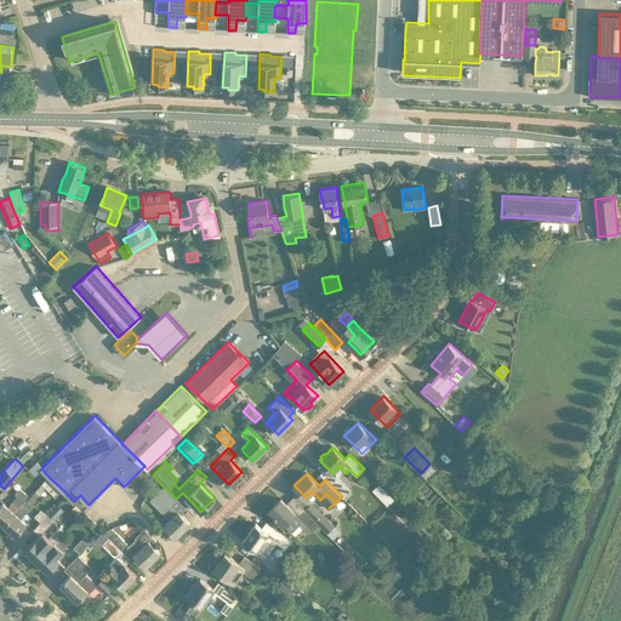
[(389,473),(380,483),(394,497),(404,489),(389,473)]
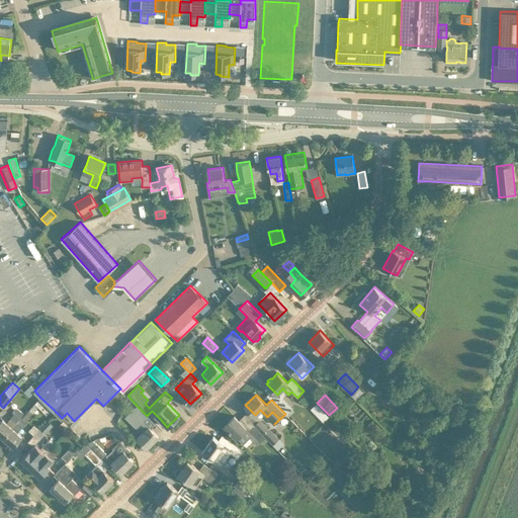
[(40,398),(35,403),(38,407),(47,415),(53,409),(40,398)]
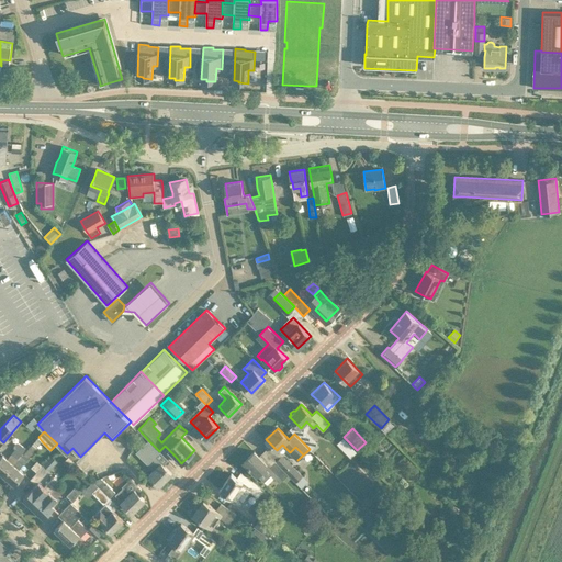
[(306,433),(300,439),(310,449),(311,450),(317,444),(306,433)]
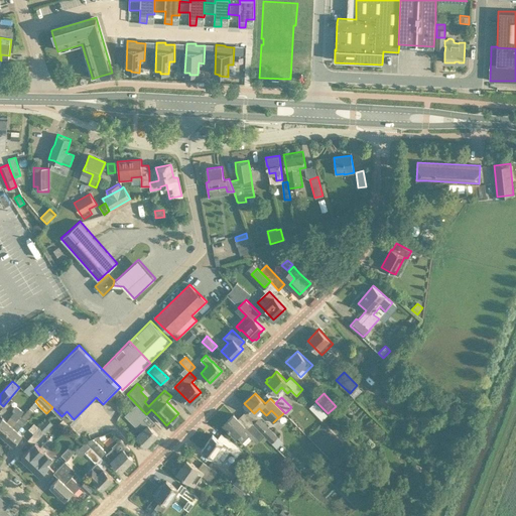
[(328,413),(315,401),(308,407),(321,419),(328,413)]
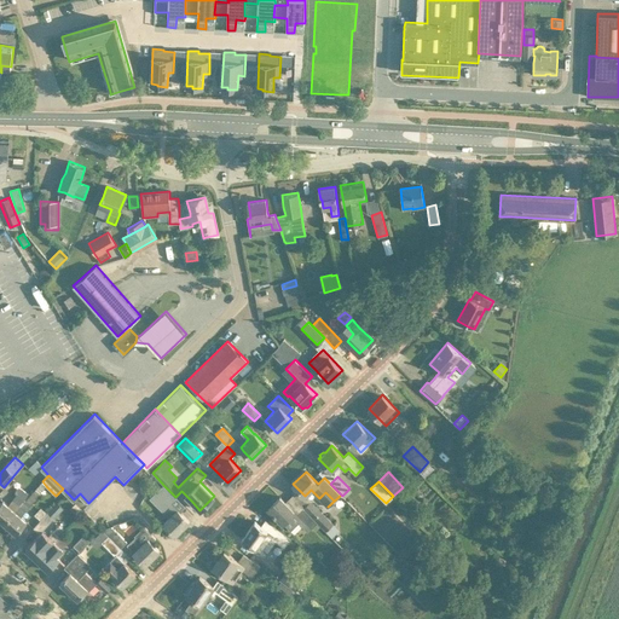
[(154,495),(150,498),(169,518),(163,524),(175,534),(189,521),(180,513),(178,509),(178,510),(171,503),(175,497),(163,485),(154,495)]
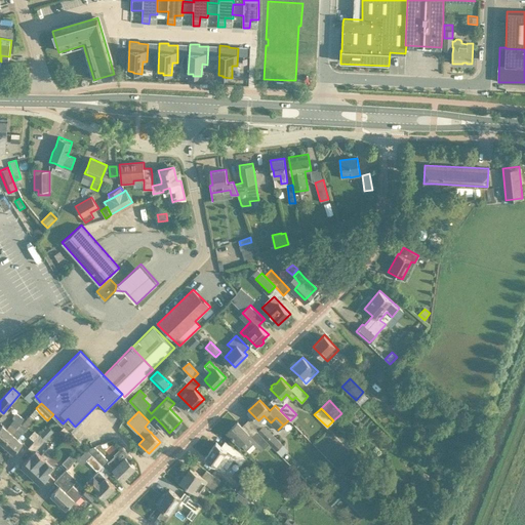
[(2,425),(0,428),(0,427),(0,440),(3,444),(26,420),(26,419),(15,413),(12,417),(13,418),(6,428),(2,425)]
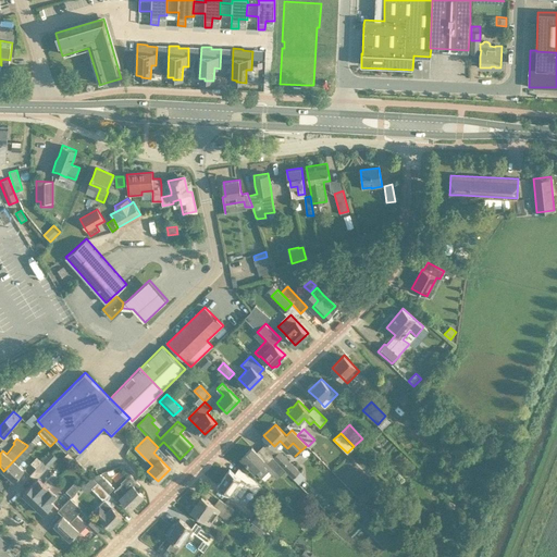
[(27,446),(3,471),(14,481),(24,469),(19,465),(37,445),(32,441),(27,445),(27,446)]
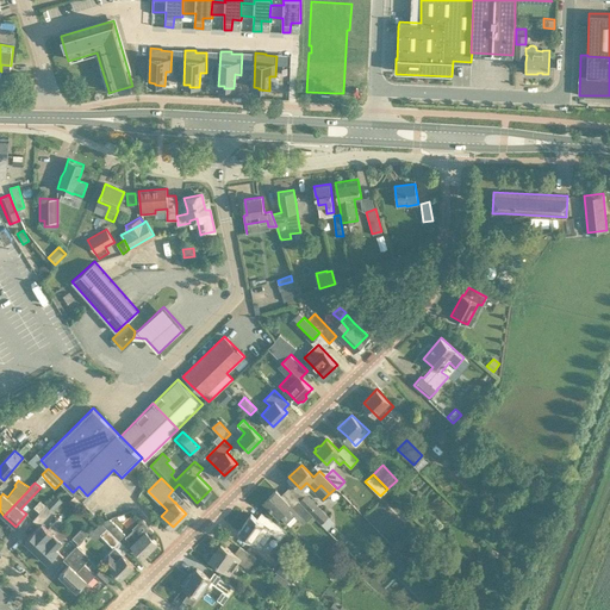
[(265,500),(273,510),(286,523),(294,515),(303,523),(312,515),(299,500),(292,506),(290,504),(275,490),(265,500)]
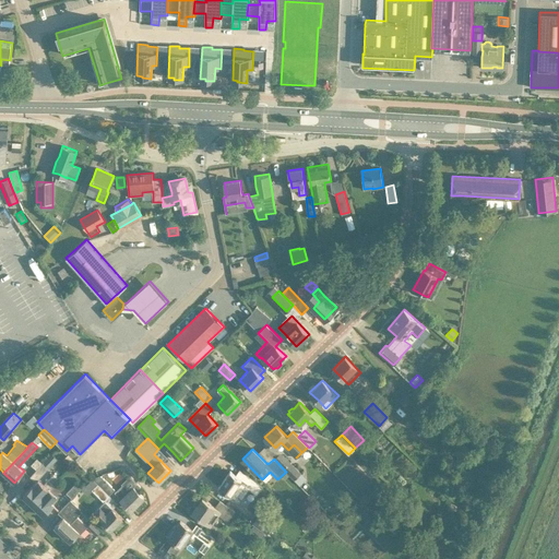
[(159,459),(169,467),(173,464),(163,455),(159,459)]
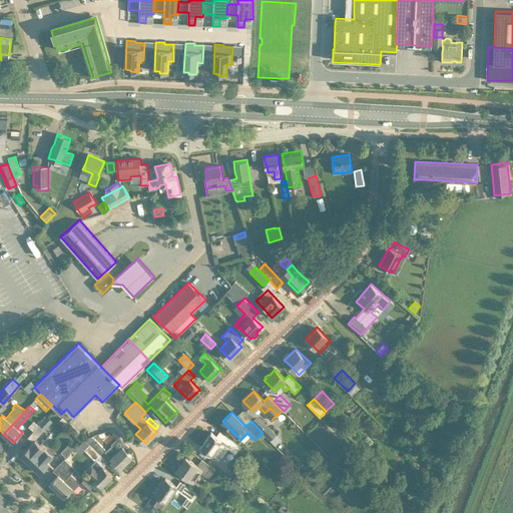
[(39,425),(28,437),(33,442),(45,430),(39,425)]
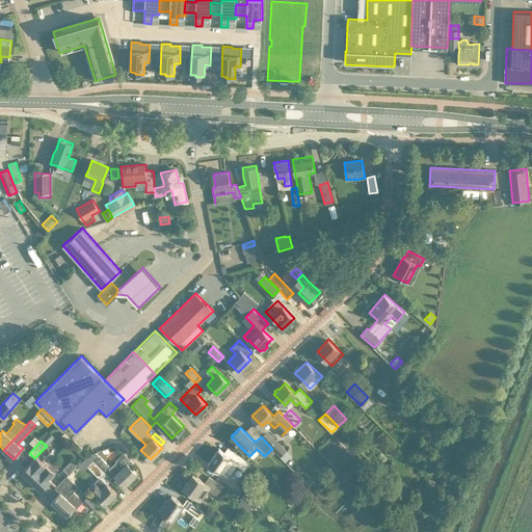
[(216,473),(222,477),(223,475),(227,477),(236,464),(244,470),(250,461),(228,446),(224,451),(219,448),(208,463),(218,471),(216,473)]
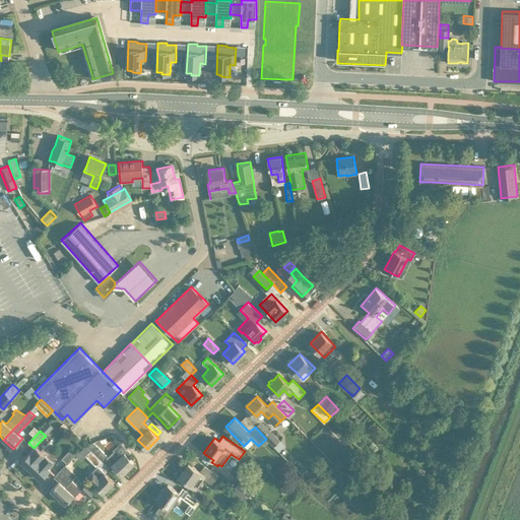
[(74,442),(81,448),(85,444),(78,438),(74,442)]
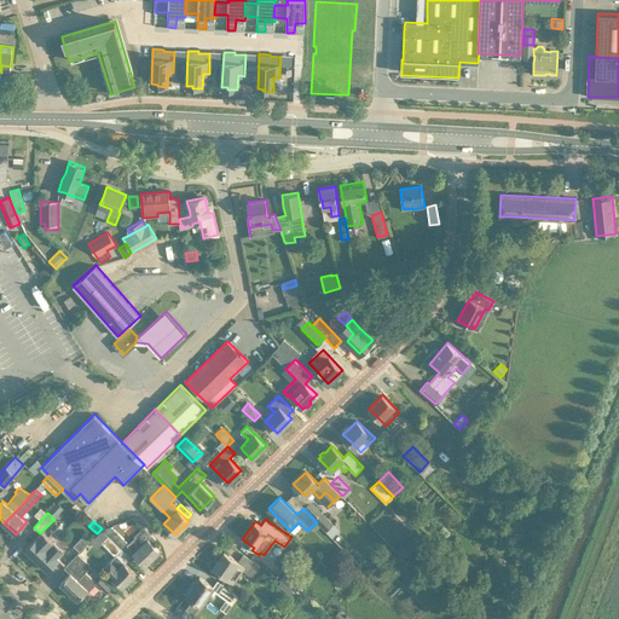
[(36,537),(34,539),(25,549),(36,560),(62,533),(62,532),(64,530),(59,525),(42,542),(36,537)]
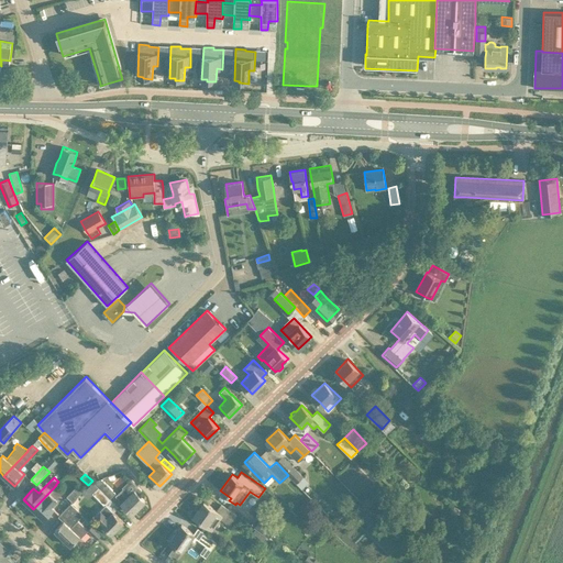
[(92,482),(99,487),(110,498),(116,493),(101,478),(92,482)]
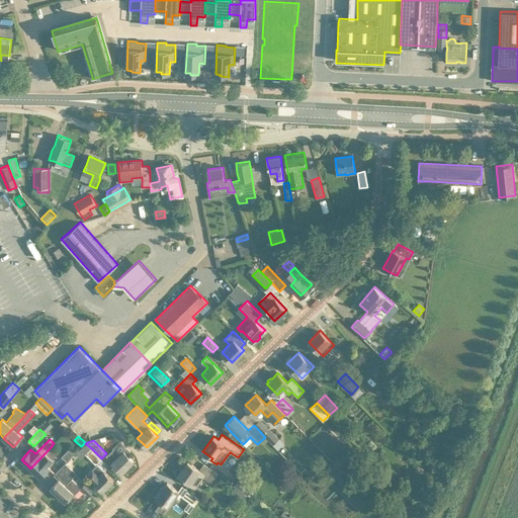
[(52,446),(30,468),(40,478),(50,467),(47,464),(59,452),(52,446)]
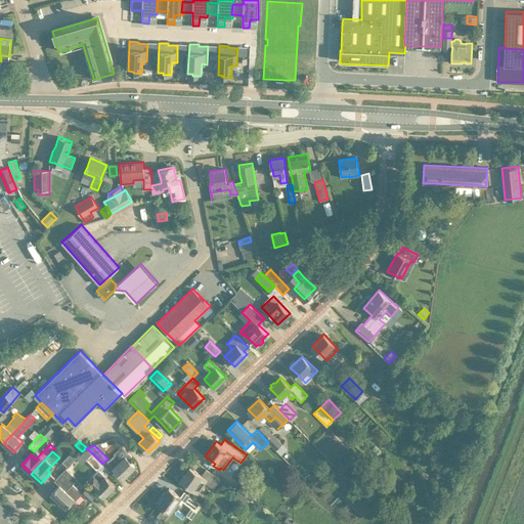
[(67,466),(77,455),(72,451),(61,462),(67,466)]
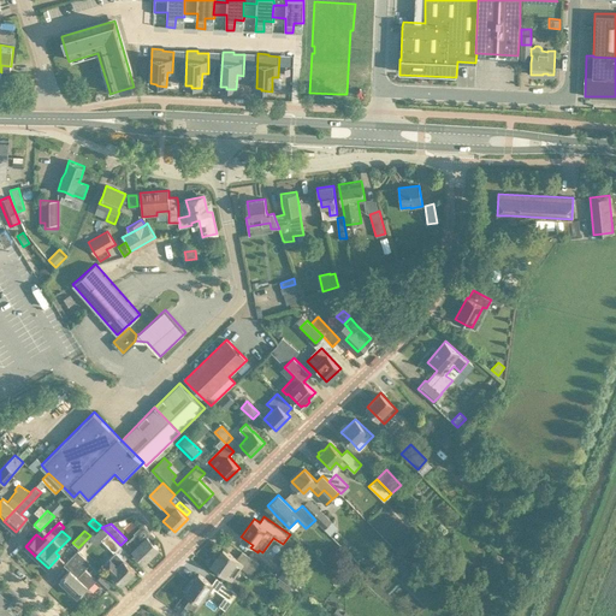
[(134,550),(144,561),(159,548),(152,540),(155,537),(152,532),(142,542),(135,534),(126,543),(134,550)]
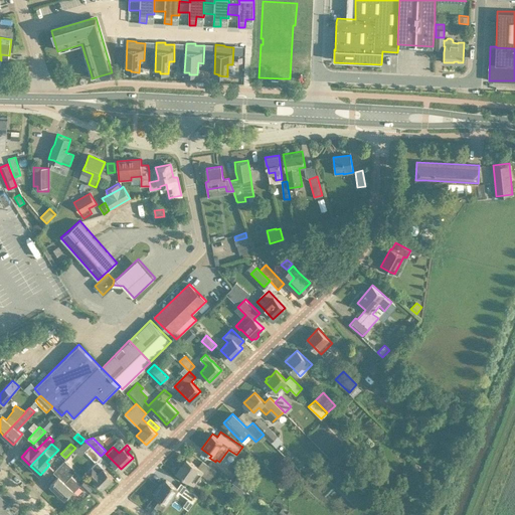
[(101,456),(91,446),(84,452),(96,463),(87,472),(103,487),(113,477),(104,468),(97,461),(102,457),(101,456)]
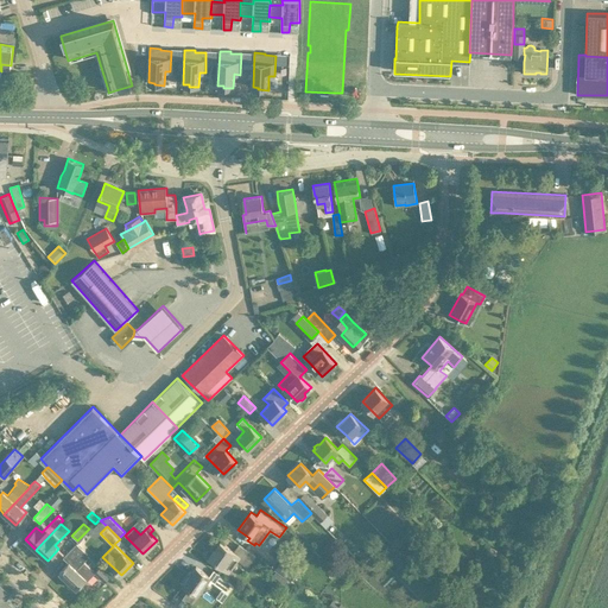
[(379,546),(400,567),(406,561),(385,540),(379,546)]
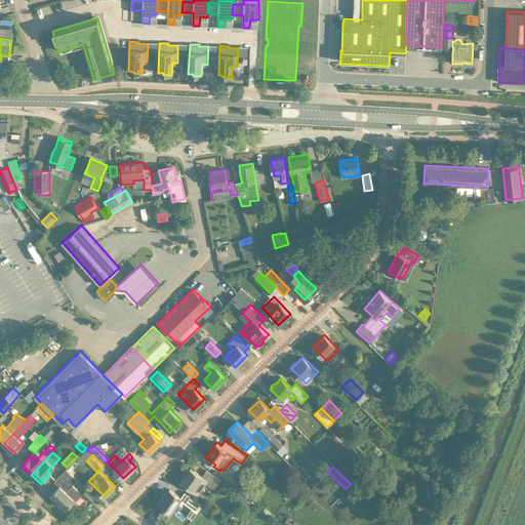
[(180,481),(189,487),(198,493),(205,483),(214,489),(220,480),(206,470),(202,476),(190,468),(180,481)]
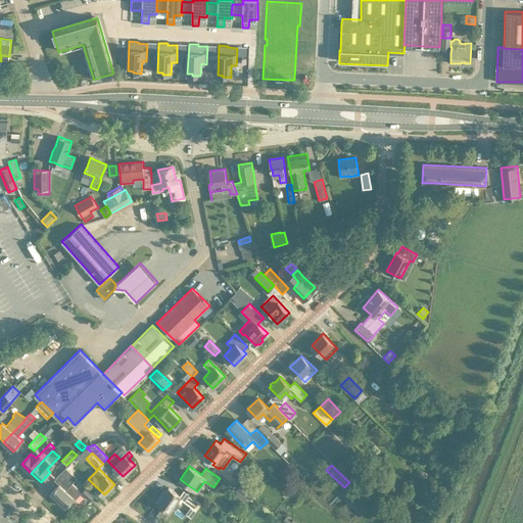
[(59,483),(51,491),(65,506),(74,497),(75,500),(82,492),(89,500),(94,494),(86,486),(82,491),(73,483),(77,478),(65,468),(61,472),(54,479),(59,483)]
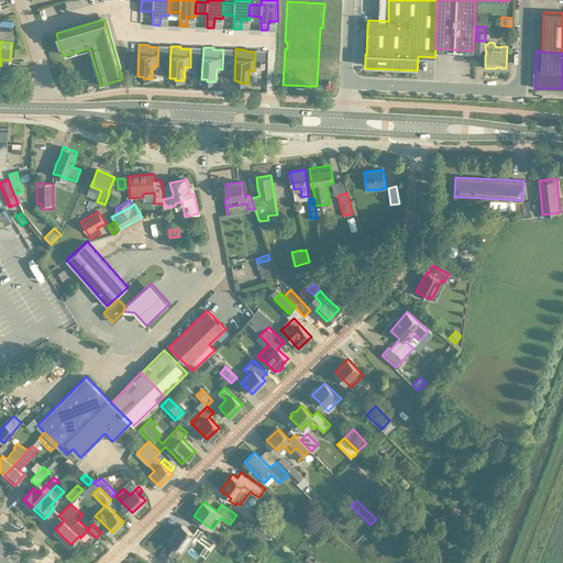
[(253,523),(251,525),(262,532),(265,536),(272,527),(269,526),(257,517),(253,523)]
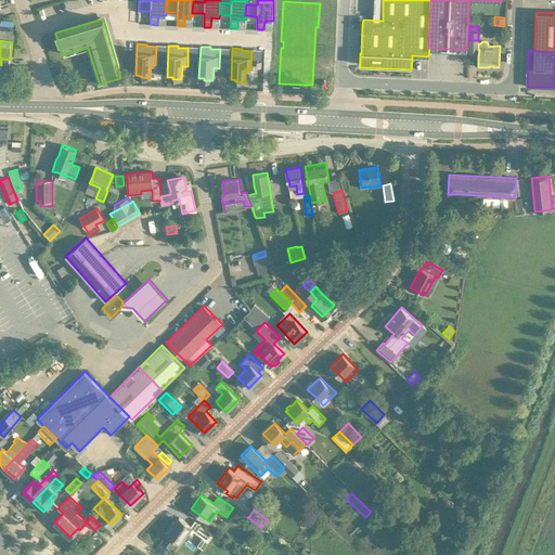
[(180,542),(186,533),(192,526),(179,517),(167,533),(180,542)]
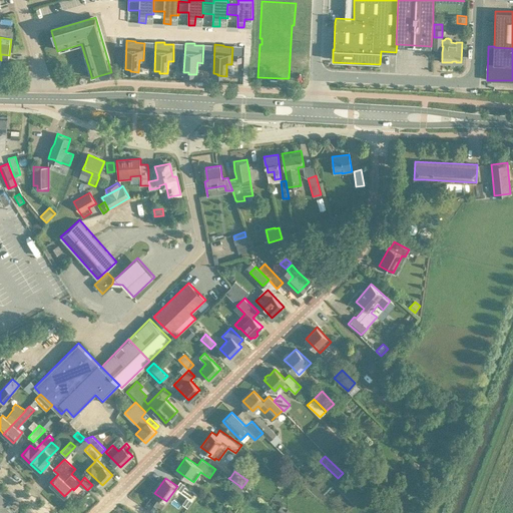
[(180,481),(177,484),(180,486),(178,490),(187,497),(182,504),(187,508),(192,500),(198,493),(185,484),(180,481)]
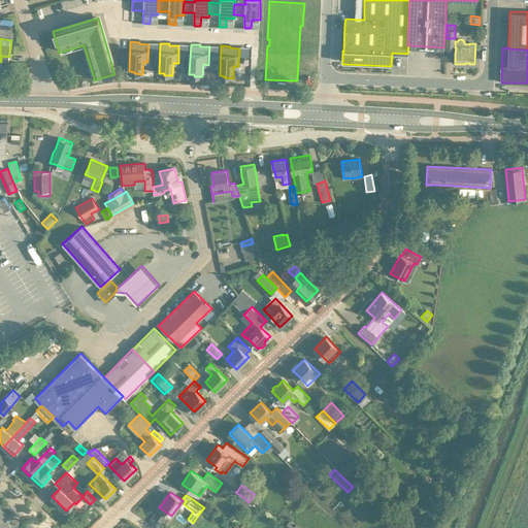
[(0,527),(10,527),(3,521),(7,517),(0,509),(0,527)]
